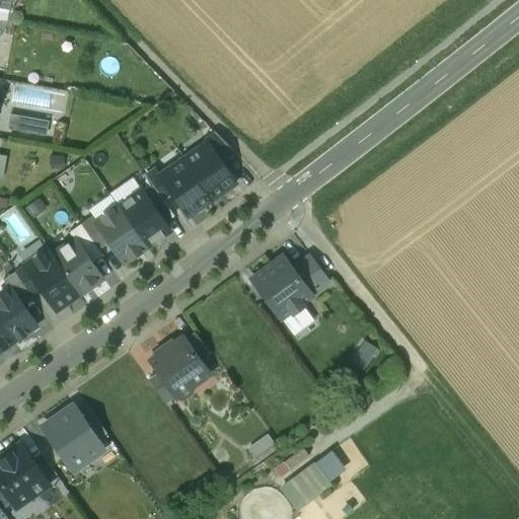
[(0,8),(0,20),(7,22),(9,10),(0,8)]
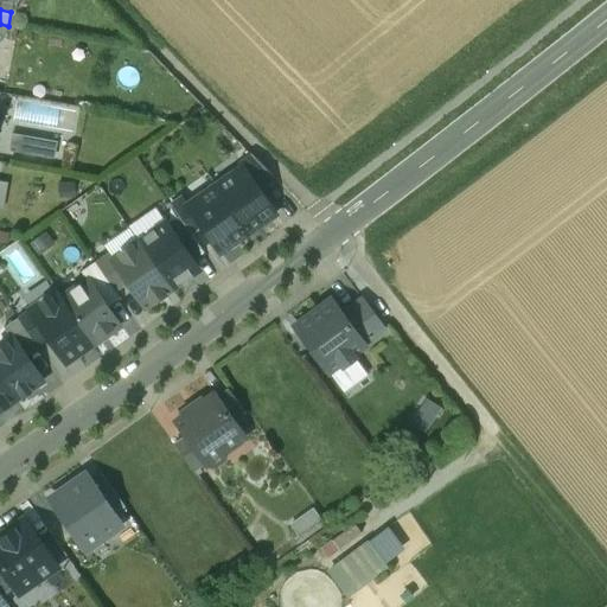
[(0,38),(11,40),(13,26),(8,26),(0,24),(0,38)]
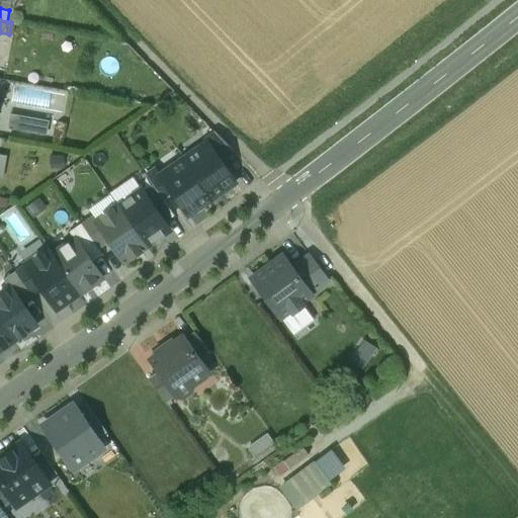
[(49,121),(10,114),(7,130),(47,136),(49,121)]
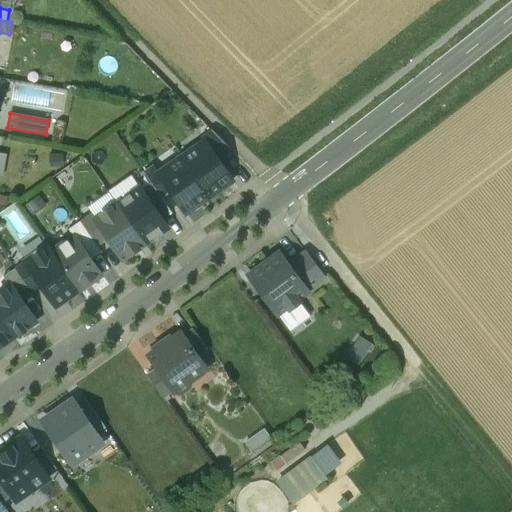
[(205,141),(216,158),(229,148),(213,131),(202,138),(204,142),(205,141)]
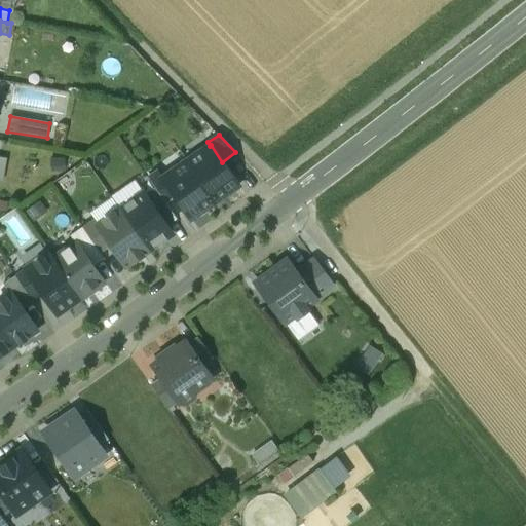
[(187,161),(215,202),(238,186),(222,162),(211,145),(210,146),(187,161)]
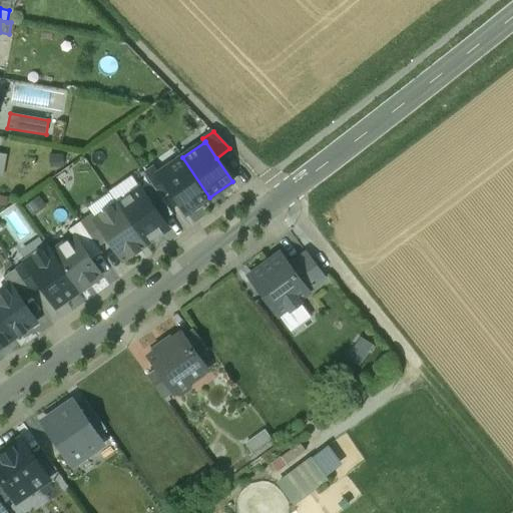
[(63,153),(48,154),(49,168),(64,167),(63,153)]
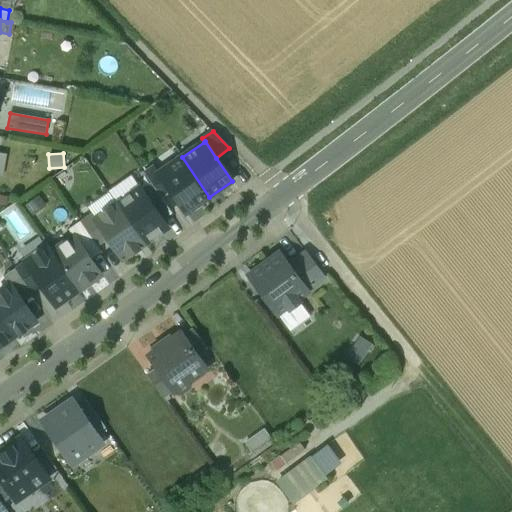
[(170,190),(186,213),(209,197),(182,157),(159,173),(158,173),(170,190)]
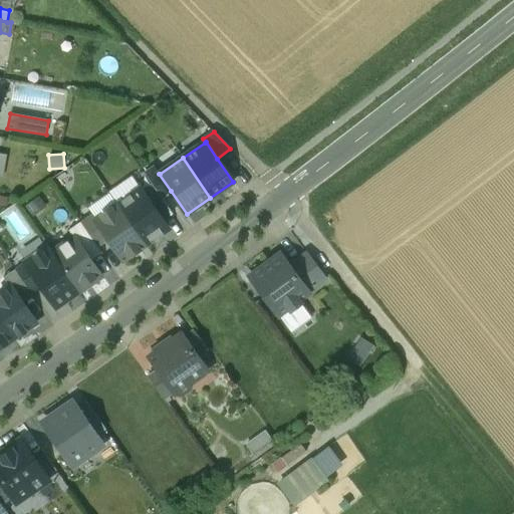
[(161,197),(171,191),(159,174),(160,174),(156,167),(145,175),(161,197)]
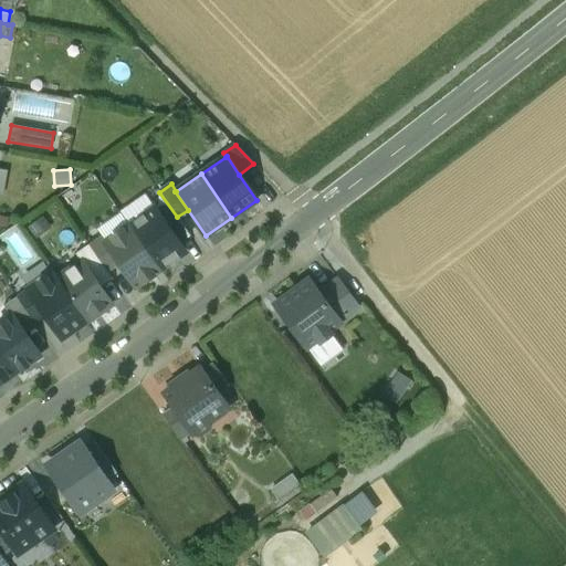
[(129,226),(160,271),(184,255),(152,209),(129,226)]
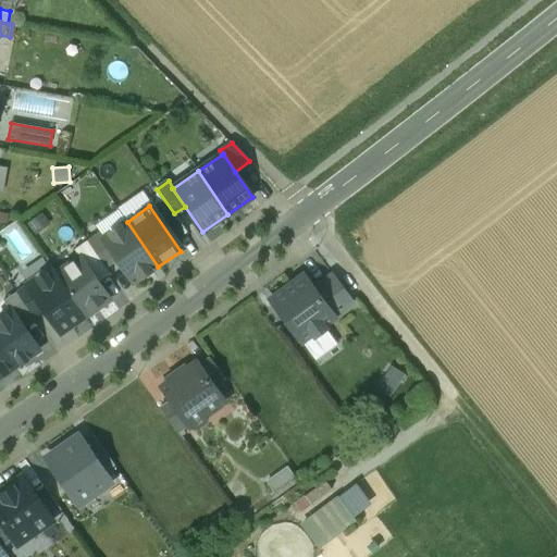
[(103,238),(102,238),(118,260),(133,283),(158,267),(127,222),(103,238)]
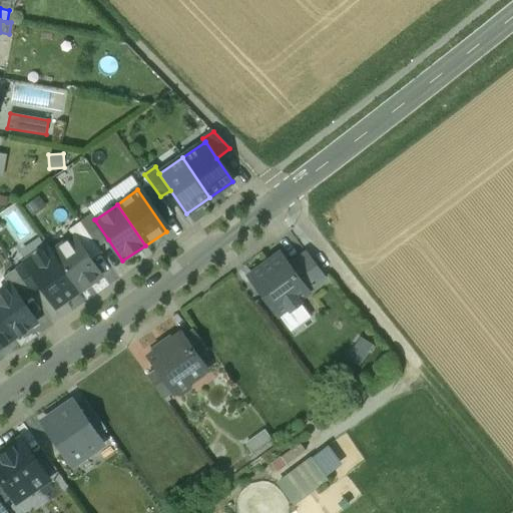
[(91,213),(80,222),(97,246),(108,239),(94,219),(95,219),(91,213)]
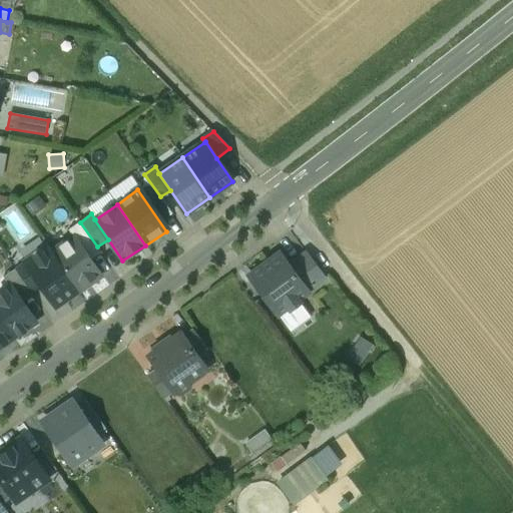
[(74,235),(90,259),(101,252),(97,246),(80,222),(68,230),(73,236),(74,235)]
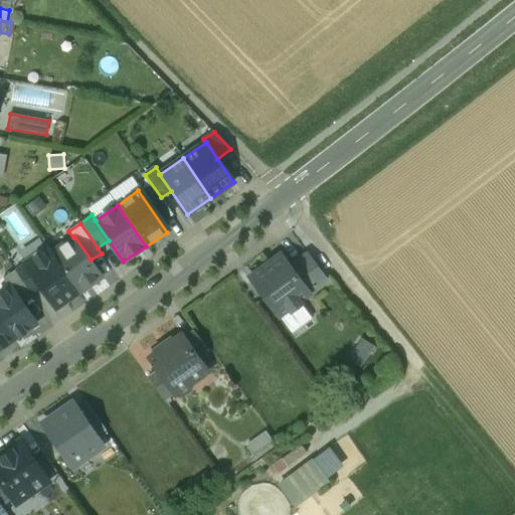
[(51,251),(79,292),(103,277),(91,260),(74,236),(73,237),(51,251)]
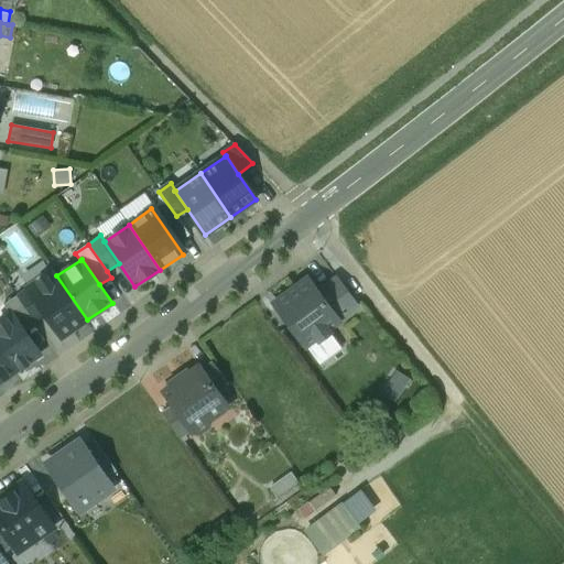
[(63,337),(87,320),(56,275),(32,293),(63,337)]
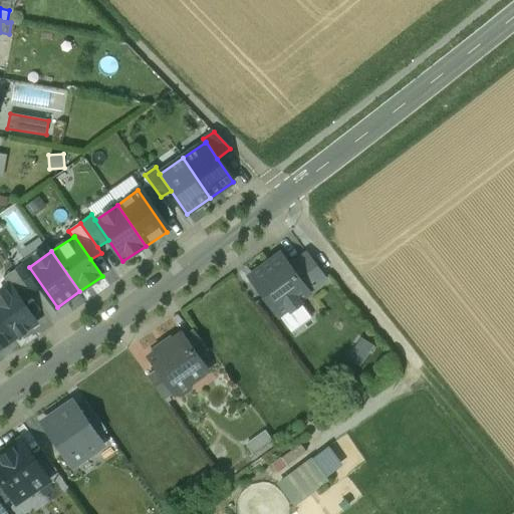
[(280,254),(249,276),(278,315),(288,308),(290,311),(301,303),(298,300),(308,293),(307,291),(289,266),(280,254)]
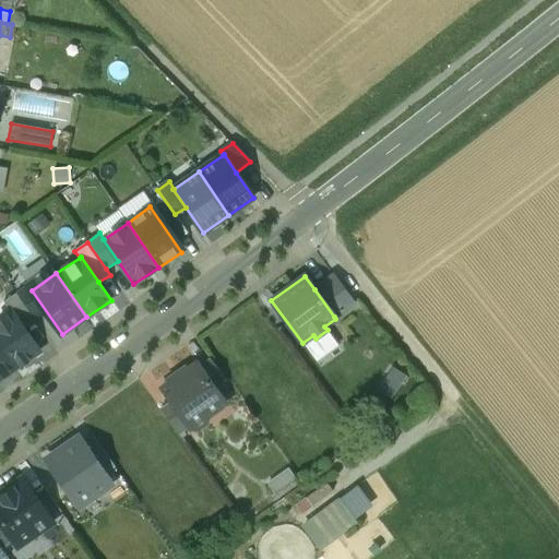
[(333,276),(314,289),(334,317),(353,304),(333,276)]
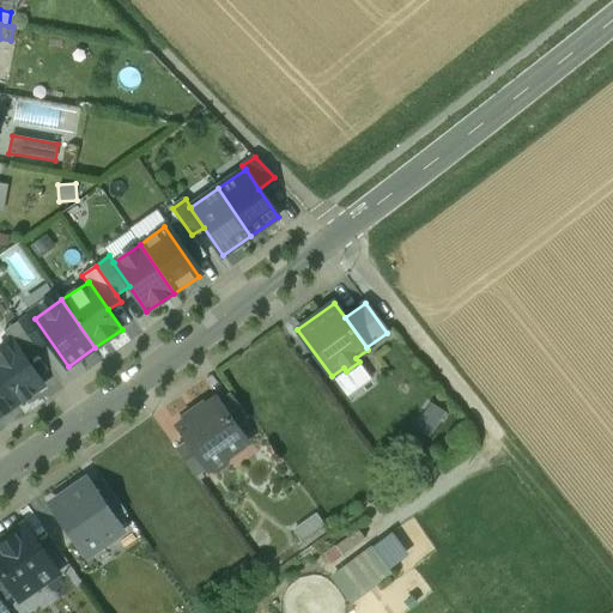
[(49,340),(30,313),(18,321),(37,349),(49,340)]
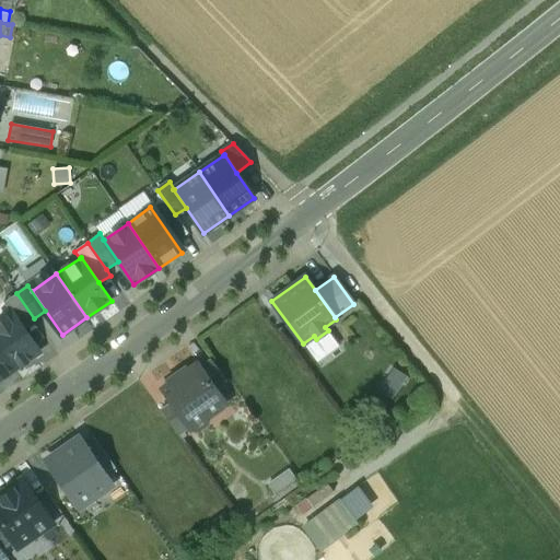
[(12,312),(22,326),(34,318),(16,293),(3,302),(11,313),(12,312)]
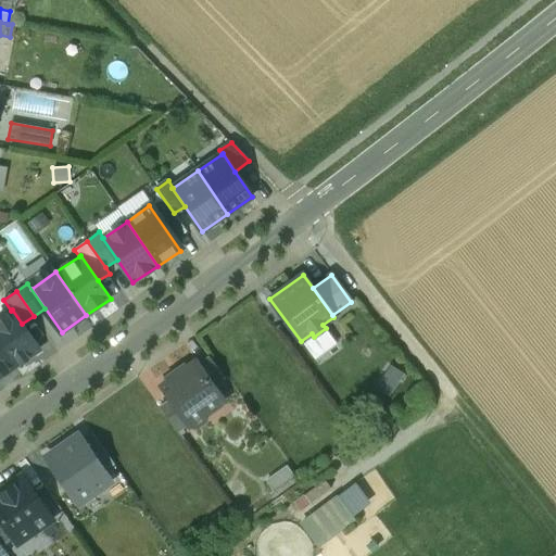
[(11,311),(0,317),(0,343),(15,366),(39,350),(22,324),(12,310),(11,311)]
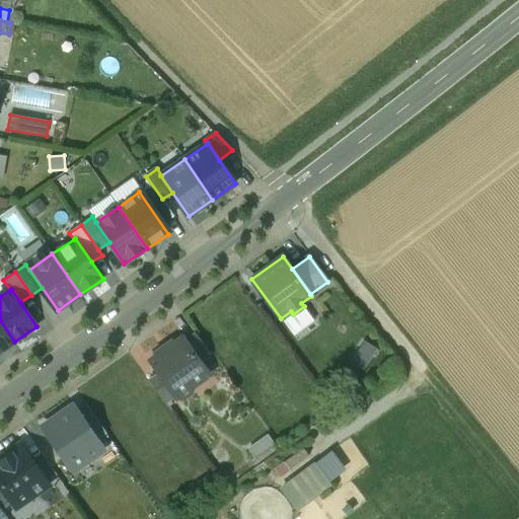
[(0,351),(14,342),(0,320),(0,351)]
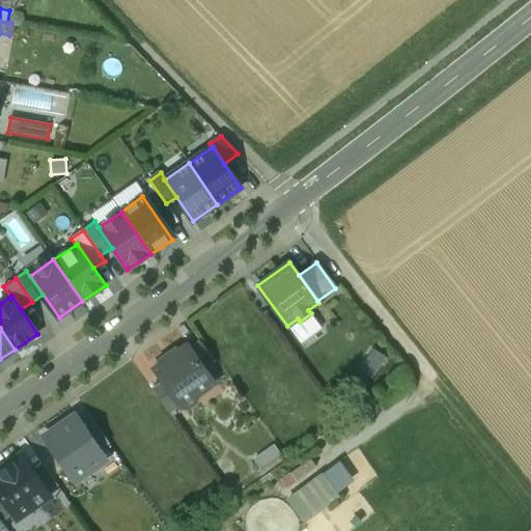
[(200,341),(190,348),(204,368),(215,361),(200,341)]
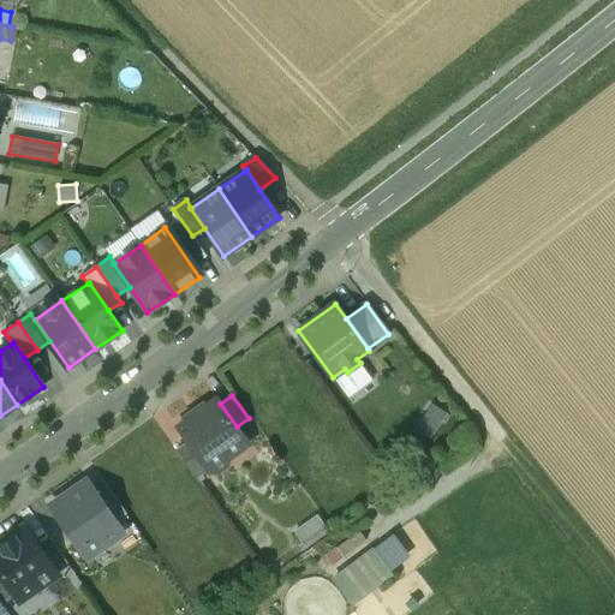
[(218,400),(178,427),(189,442),(206,466),(210,471),(212,470),(218,471),(227,465),(227,459),(249,443),(237,427),(220,404),(218,400)]
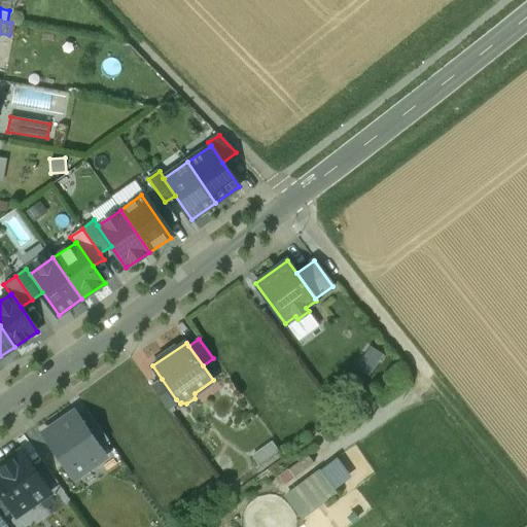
[(176,399),(162,379),(151,386),(166,407),(176,399)]
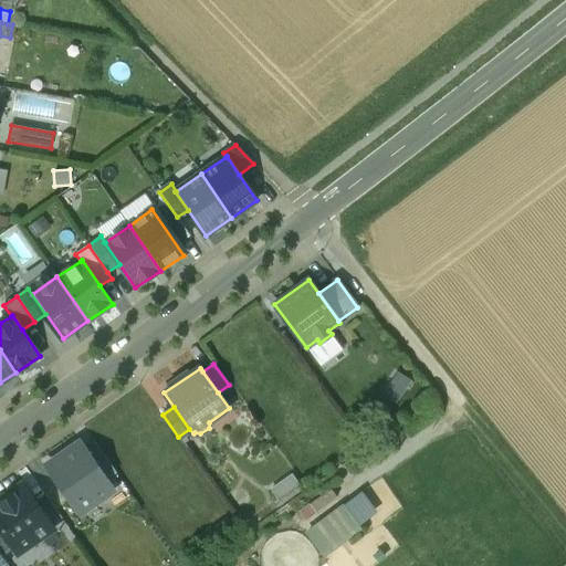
[(85,450),(81,443),(48,467),(80,513),(113,490),(105,480),(85,450)]
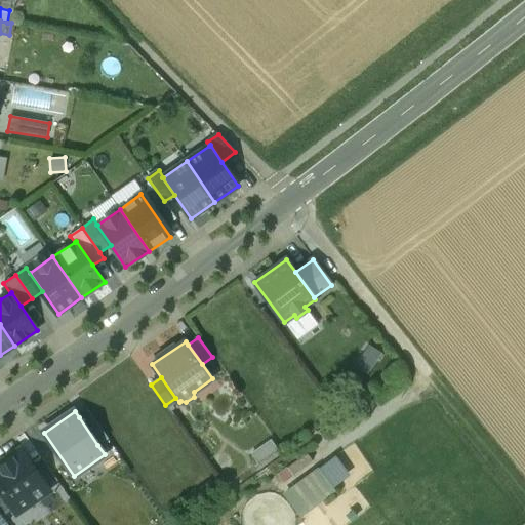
[(89,411),(79,417),(97,445),(108,438),(89,411)]
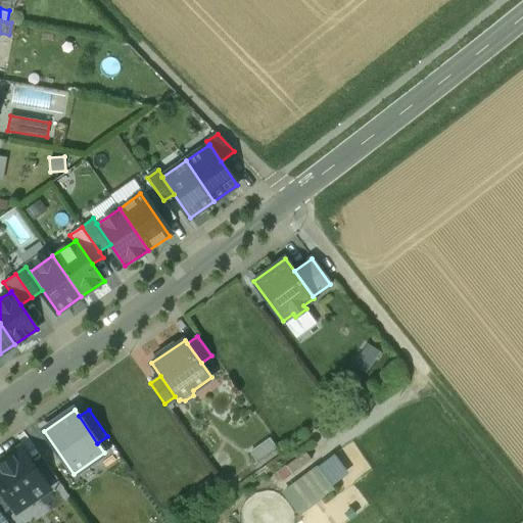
[(49,489),(20,447),(0,461),(0,487),(12,506),(16,512),(49,489)]
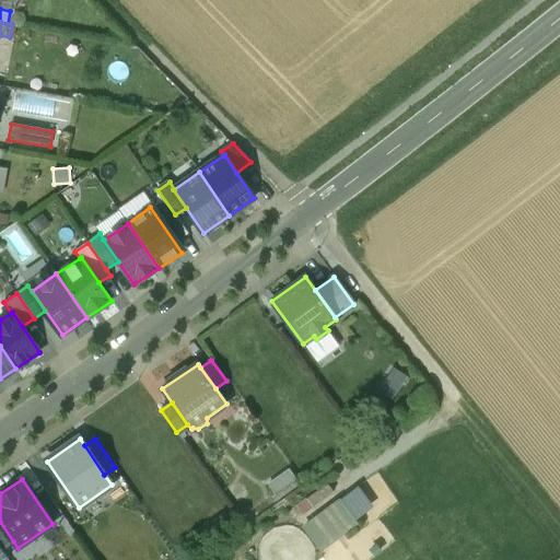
[(363,526),(341,498),(303,528),(324,557),(363,526)]
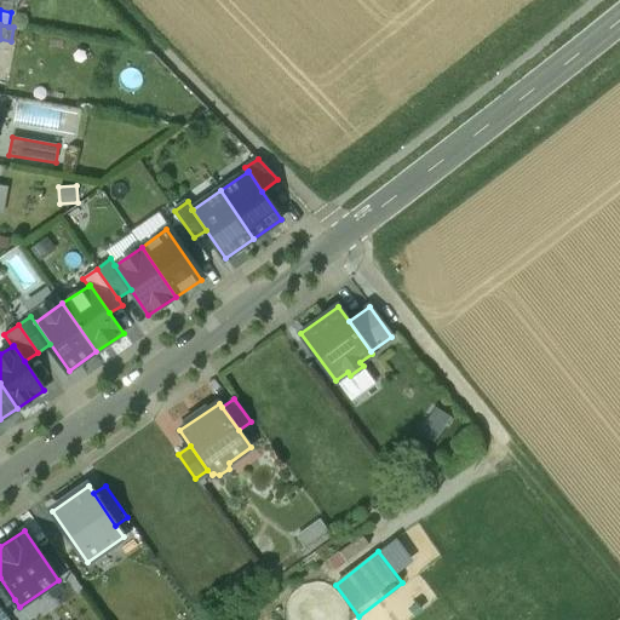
[(0,604),(3,609),(15,600),(0,578),(0,604)]
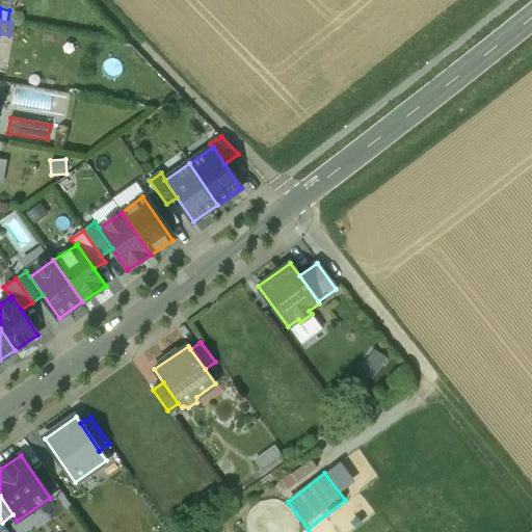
[(277,501),(270,500),(260,502),(250,509),(245,516),(242,529),(242,531),(298,531),(298,522),(294,512),(287,505),(277,501)]
